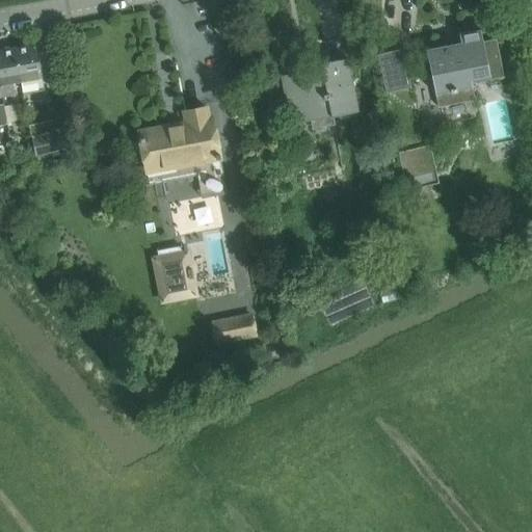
[(427,50),(439,107),(475,100),(472,83),(504,76),(496,40),(483,43),(480,31),(459,35),(461,43),(427,50)]
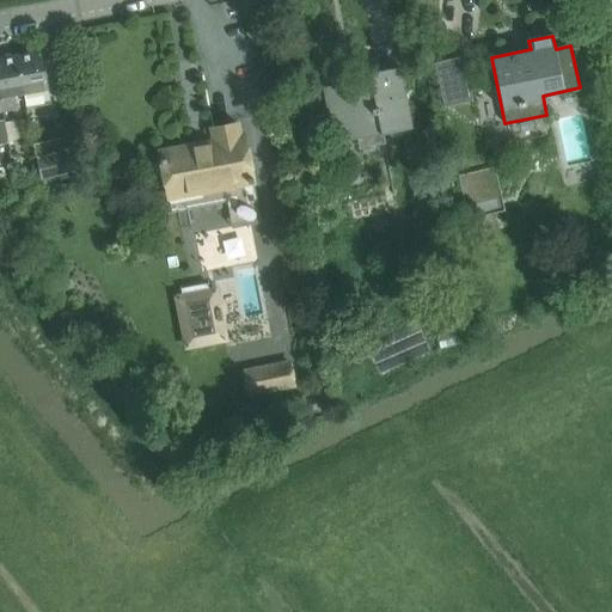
[(41,53),(17,56),(24,95),(34,93),(36,108),(49,105),(47,91),(48,90),(41,53)]
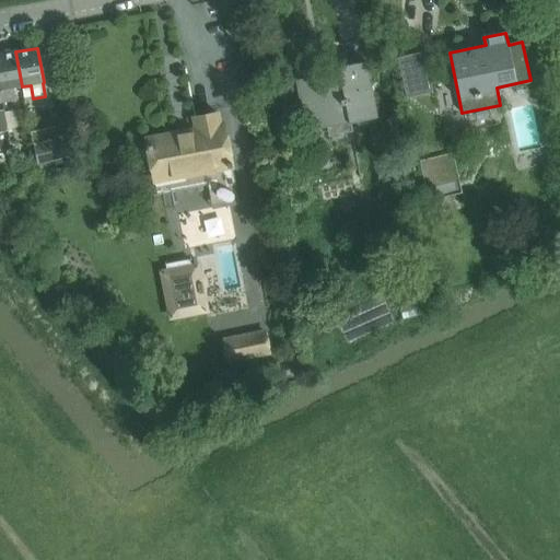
[(427,49),(403,54),(410,95),(434,91),(427,49)]
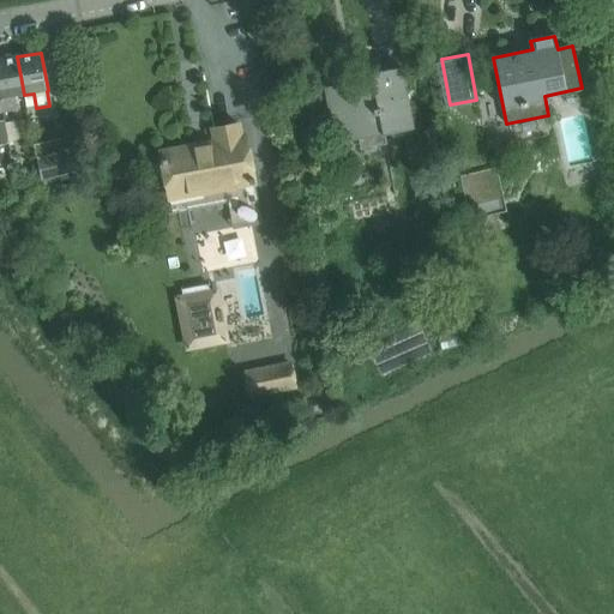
[(17,56),(0,59),(0,95),(4,113),(18,110),(14,96),(24,95),(17,56)]
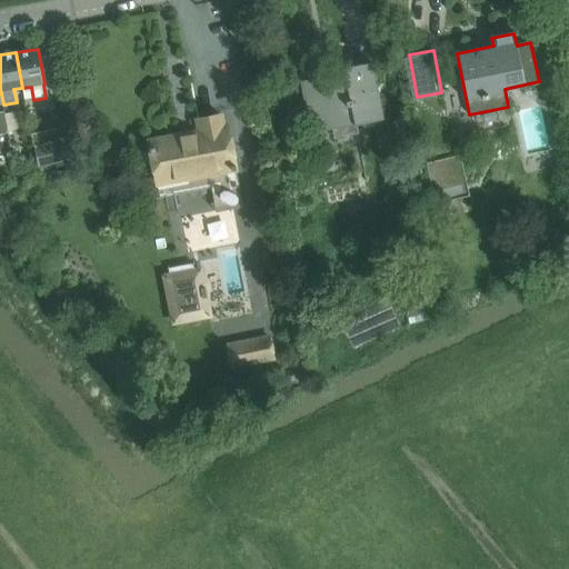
[(310,133),(332,130),(335,139),(359,135),(357,126),(383,120),(372,62),(343,69),(345,73),(300,82),(310,133)]
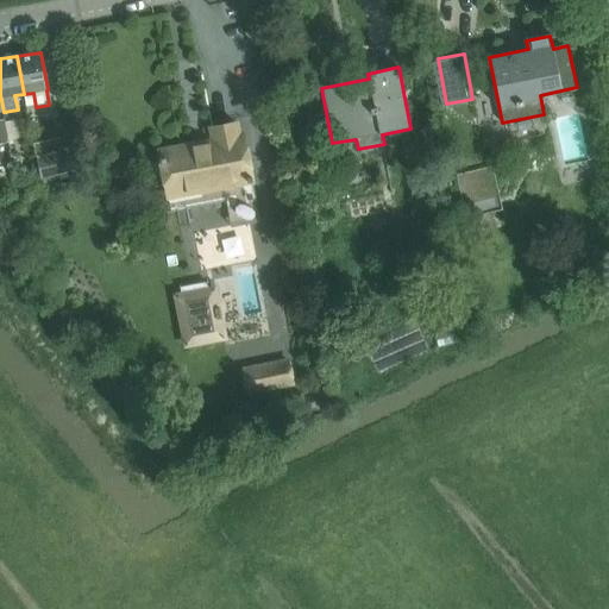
[(20,120),(5,123),(8,142),(24,139),(20,120)]
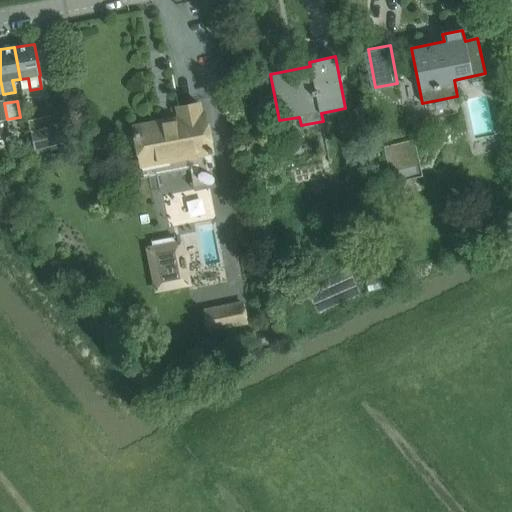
[(190,171),(191,177),(194,193),(219,187),(205,116),(200,117),(198,105),(178,109),(180,122),(121,134),(131,183),(149,179),(151,193),(160,191),(158,178),(190,171)]
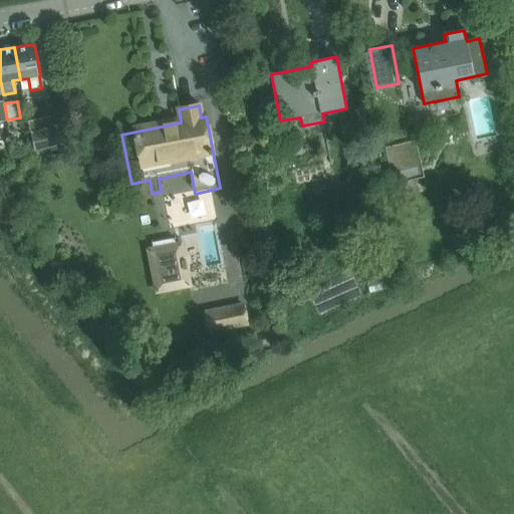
[(31,133),(34,151),(67,145),(63,126),(31,133)]
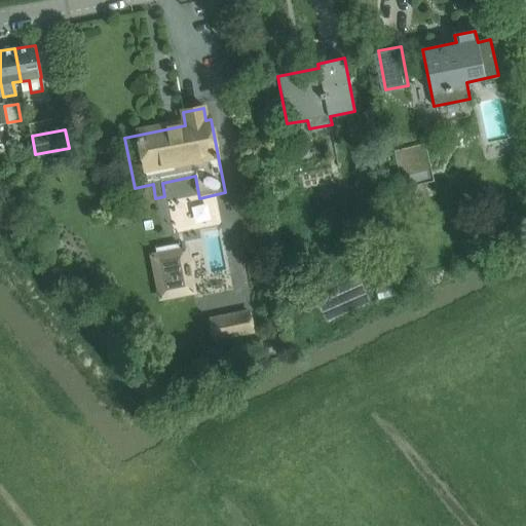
[(433,182),(425,145),(393,151),(402,188),(433,182)]
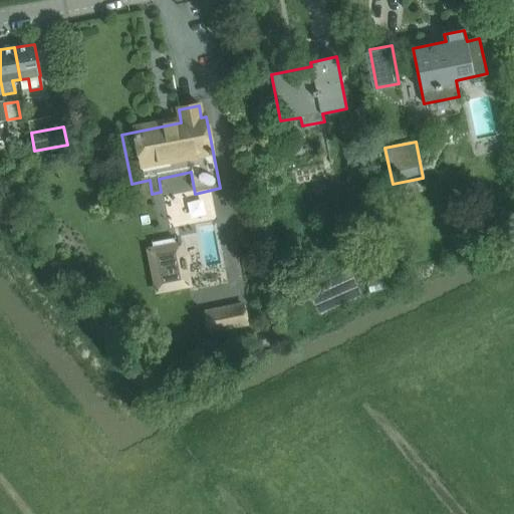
[(146,249),(155,295),(192,287),(183,241),(176,242),(176,238),(153,243),(154,247),(146,249)]
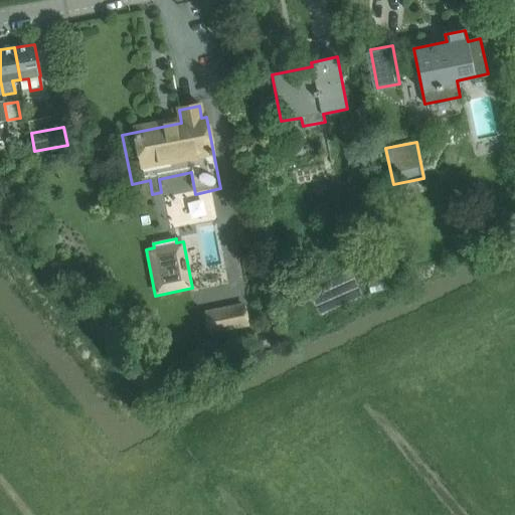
[(247,325),(244,308),(207,315),(210,333),(247,325)]
